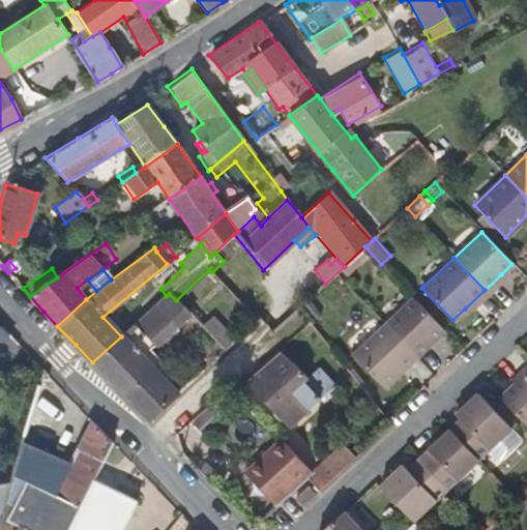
[(489,294),(505,278),(501,274),(485,290),(489,294)]
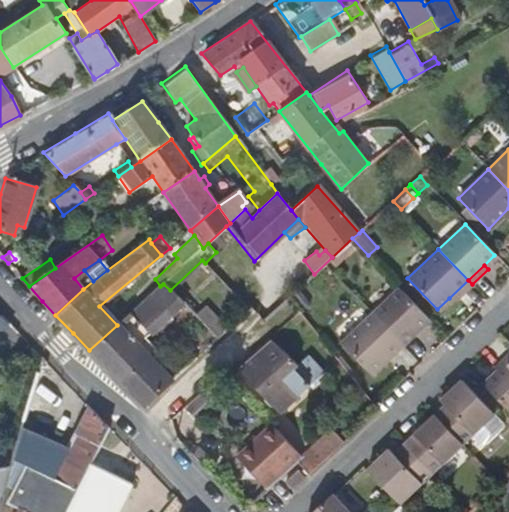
[(452,302),(472,284),(468,280),(449,298),(452,302)]
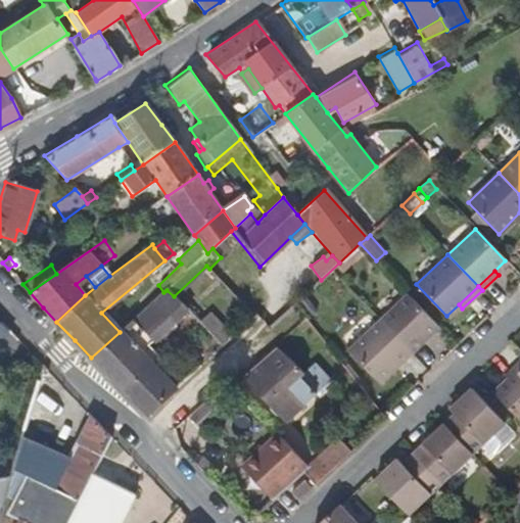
[(155,340),(187,311),(174,296),(167,290),(163,292),(120,332),(91,358),(120,387),(146,415),(175,388),(139,352),(153,338),(155,340)]
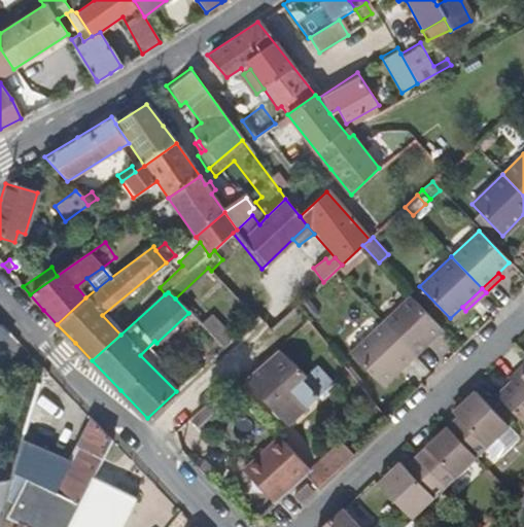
[(441,327),(410,294),(381,322),(412,354),(441,327)]
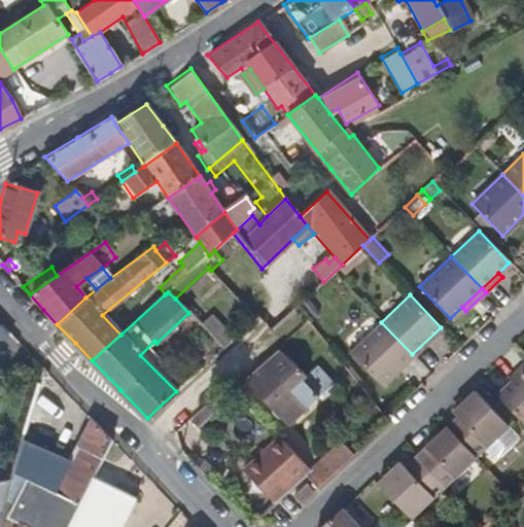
[(301,312),(310,305),(305,299),(297,307),(301,312)]
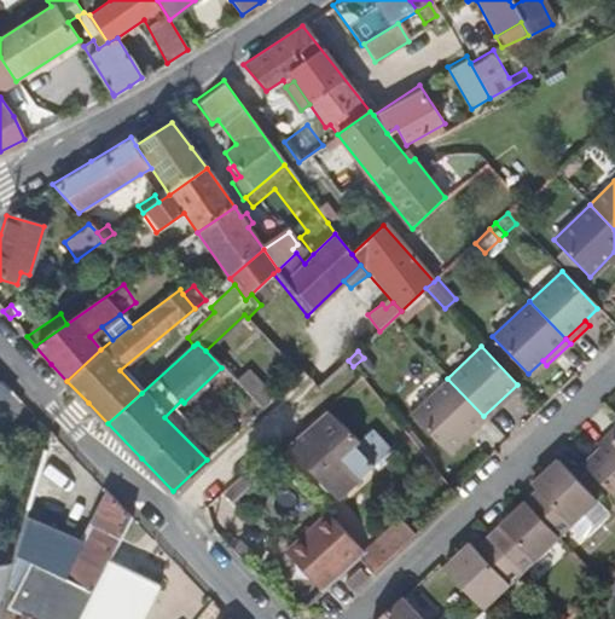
[(360,376),(370,366),(364,358),(353,366),(360,376)]
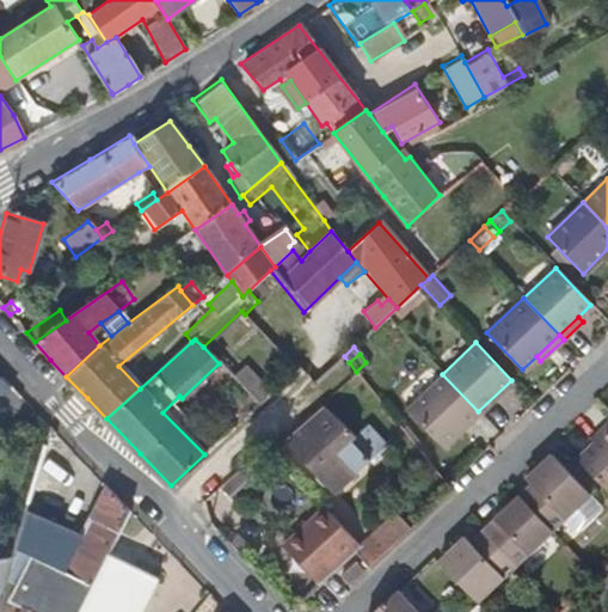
[(245,366),(233,378),(258,405),(271,393),(245,366)]
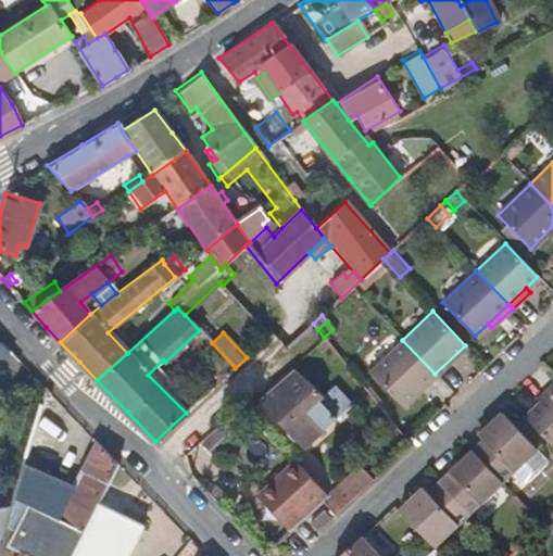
[(435,374),(402,340),(368,373),(400,406),(435,374)]
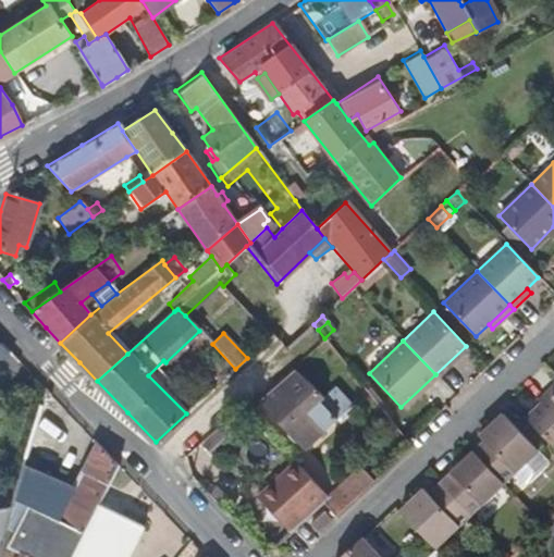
[(0,359),(13,357),(0,343),(0,359)]
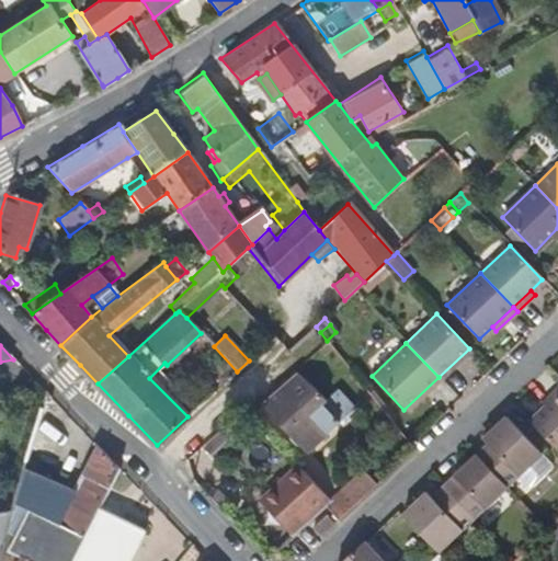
[(336,426),(318,408),(322,403),(296,375),(262,405),(305,454),(336,426)]
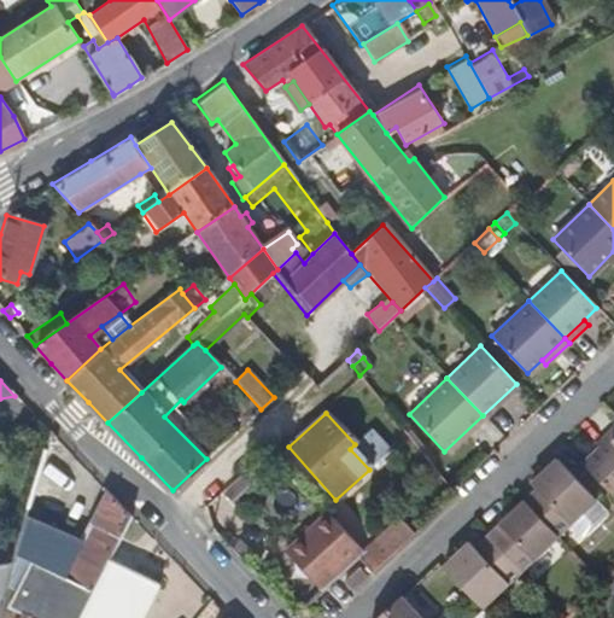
[(350,449),(369,470),(392,449),(373,427),(355,444),(350,449)]
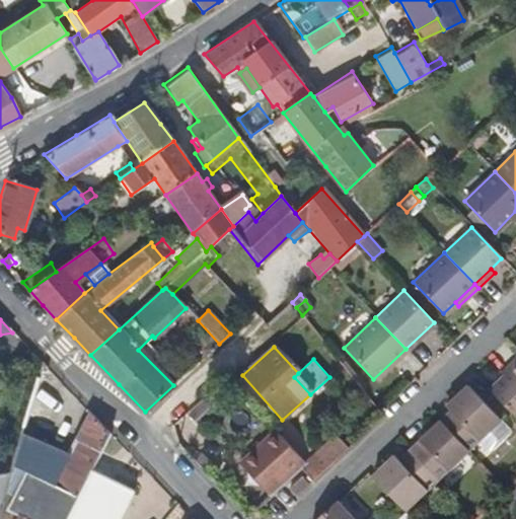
[(358,377),(343,359),(340,362),(355,380),(358,377)]
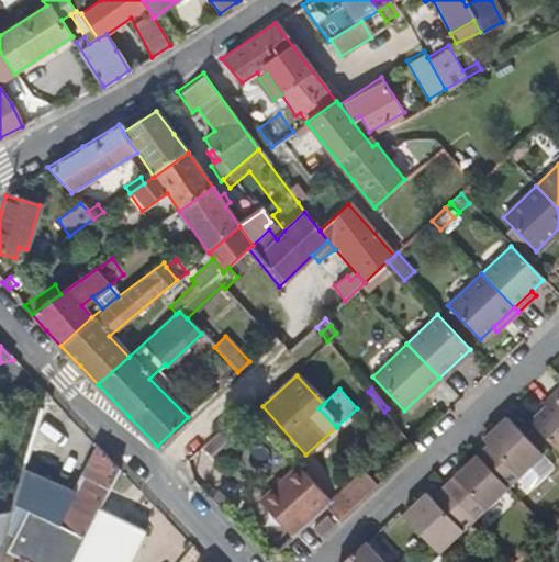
[(558,395),(530,423),(558,452),(558,395)]
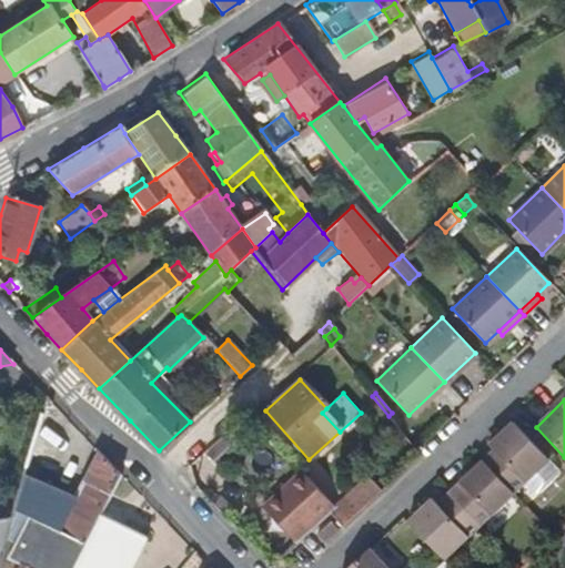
[(524,482),(548,458),(530,437),(513,421),(491,442),(494,446),(481,458),(514,493),(524,482)]
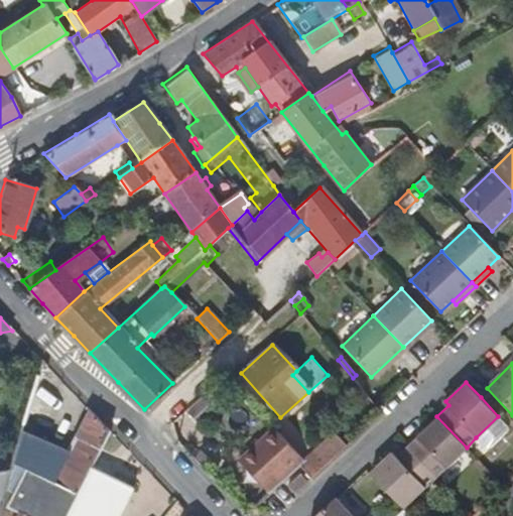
[(504,411),(486,393),(481,397),(498,416),(504,411)]
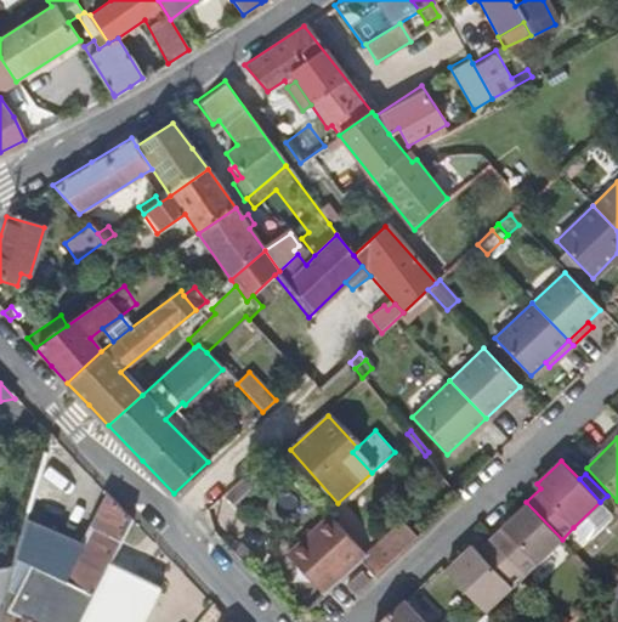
[(132,520),(108,496),(89,532),(92,535),(83,552),(24,522),(11,566),(6,580),(16,584),(5,605),(12,609),(5,621),(141,621),(158,589),(108,564),(132,520)]
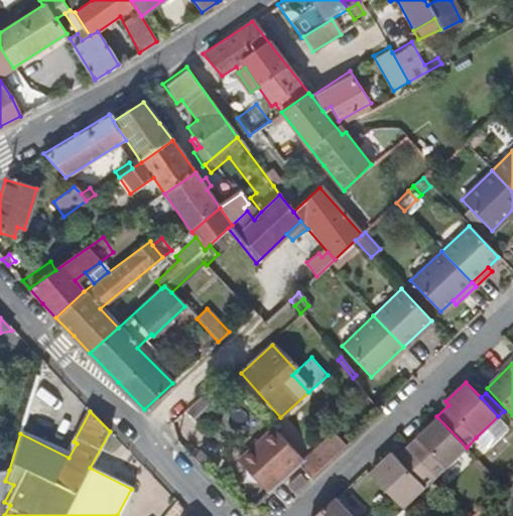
[(434,478),(467,447),(436,416),(405,446),(434,478)]
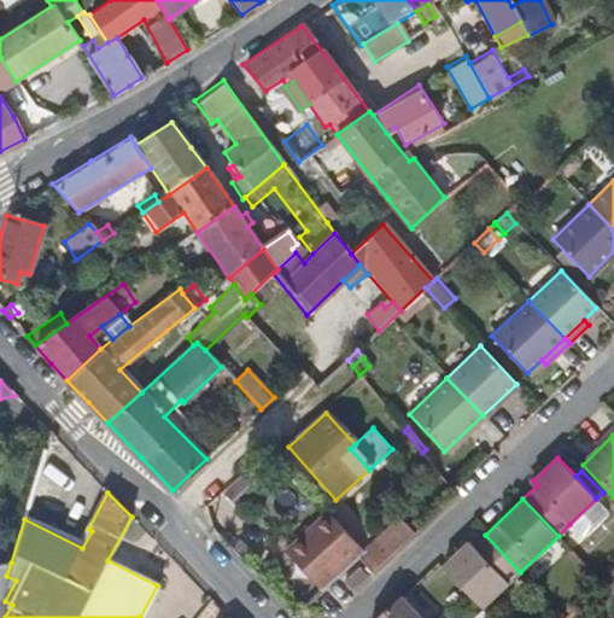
[(586,536),(607,517),(607,509),(596,499),(569,524),(579,535),(586,536)]
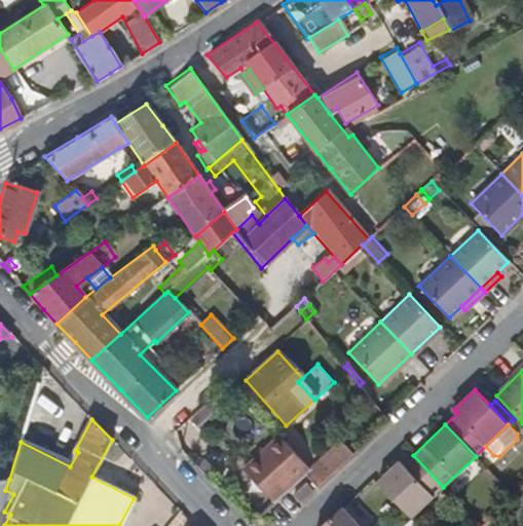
[(272,501),(309,468),(277,436),(243,468),(272,501)]
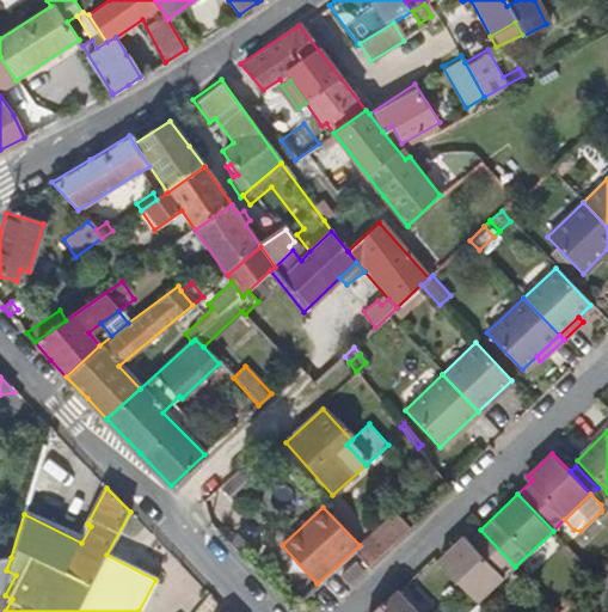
[(374,561),(415,522),(409,515),(404,520),(395,512),(360,545),(374,561)]
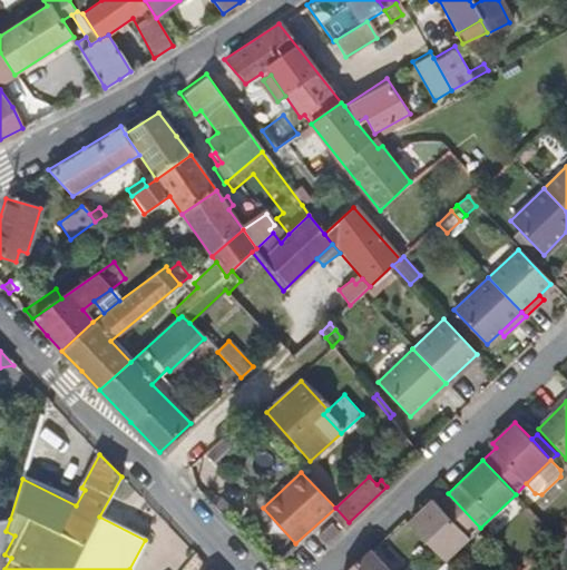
[(480,528),(448,493),(438,502),(433,498),(408,522),(431,548),(445,561),(480,528)]
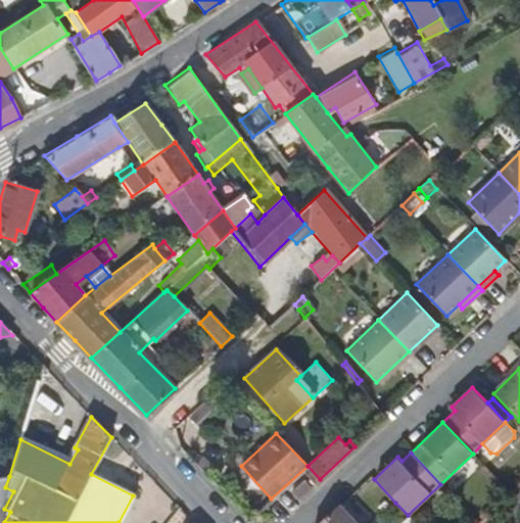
[(303,493),(314,482),(308,475),(296,486),(303,493)]
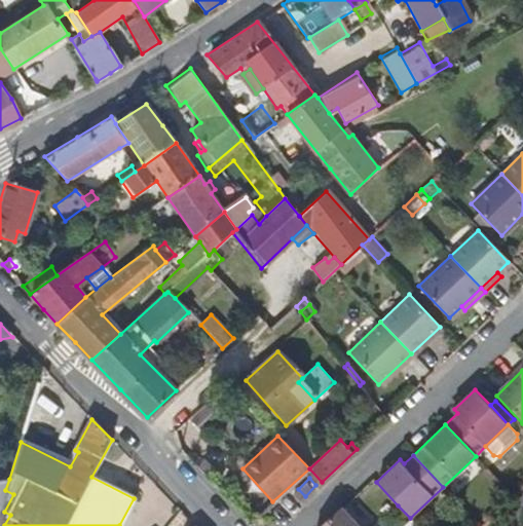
[(0,506),(5,490),(9,479),(0,480),(0,506)]
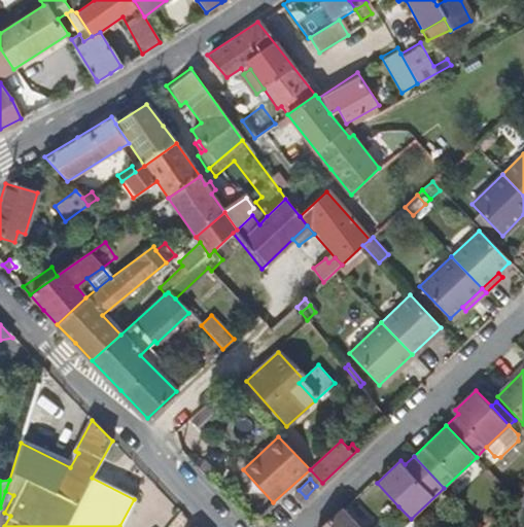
[(13,495),(5,491),(0,507),(0,526),(4,526),(10,516),(4,513),(13,495)]
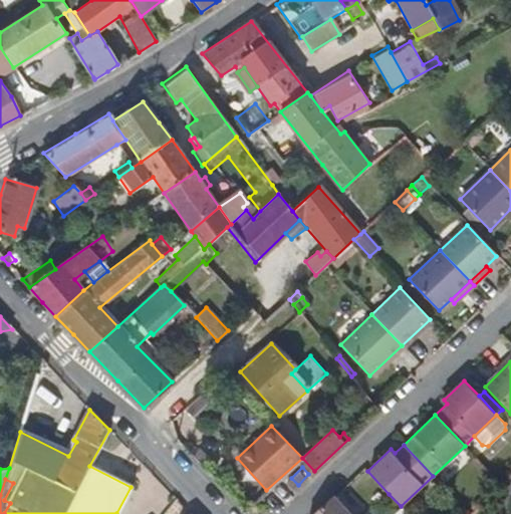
[(350,513),(334,496),(314,513),(350,513)]
